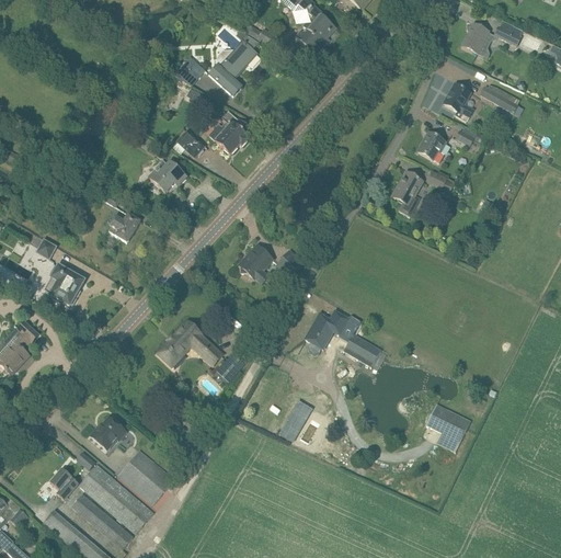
[(283,0),(295,10),(296,8),(309,19),(304,25),(306,27),(304,31),(300,29),(295,35),(293,33),(283,45),(298,58),(308,47),(315,53),(328,37),(325,35),(334,25),(322,14),(323,12),(313,4),(315,2),(312,0),(283,0)]
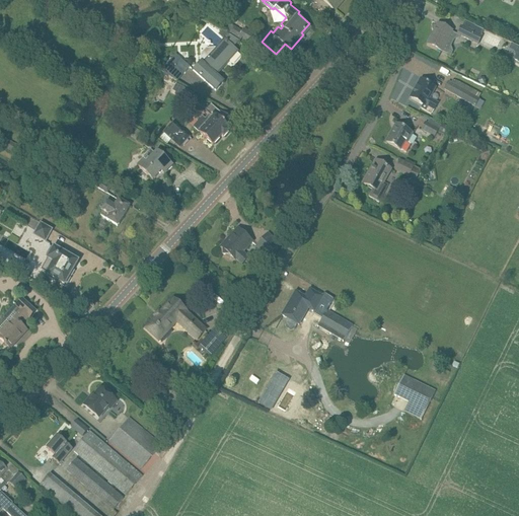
[(75,4),(73,7),(74,10),(77,12),(80,12),(82,9),(82,5),(79,3),(75,4)]
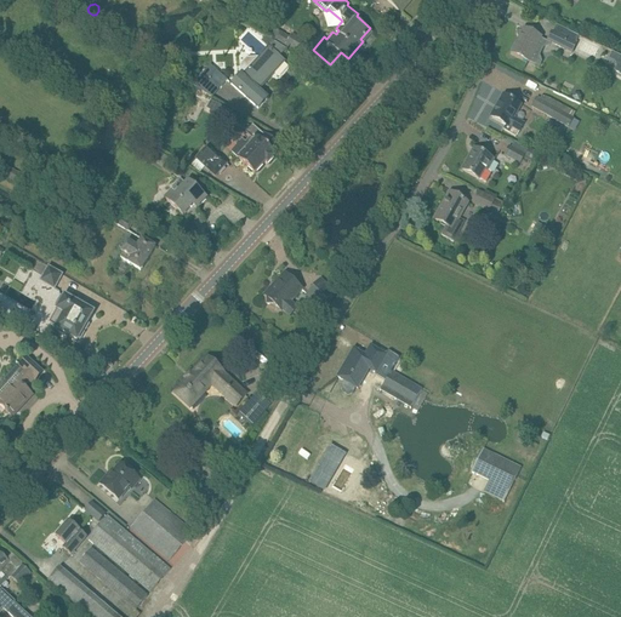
[(547,38),(573,51),(577,40),(576,39),(580,33),(558,23),(556,29),(552,28),(547,38)]
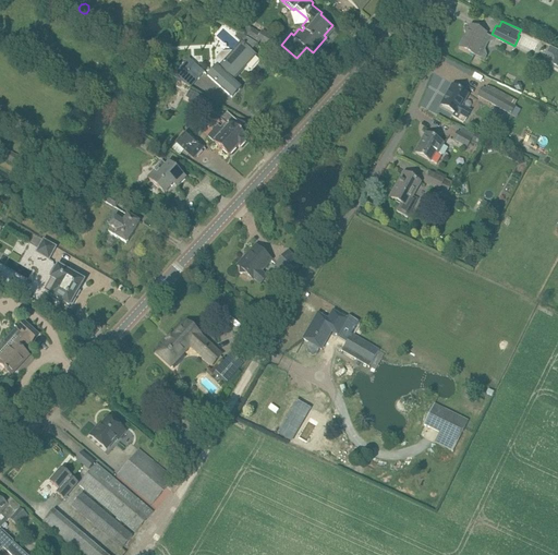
[(471,23),(460,45),(470,50),(475,52),(480,45),(485,47),(488,40),(483,37),(486,31),(481,27),(471,23)]
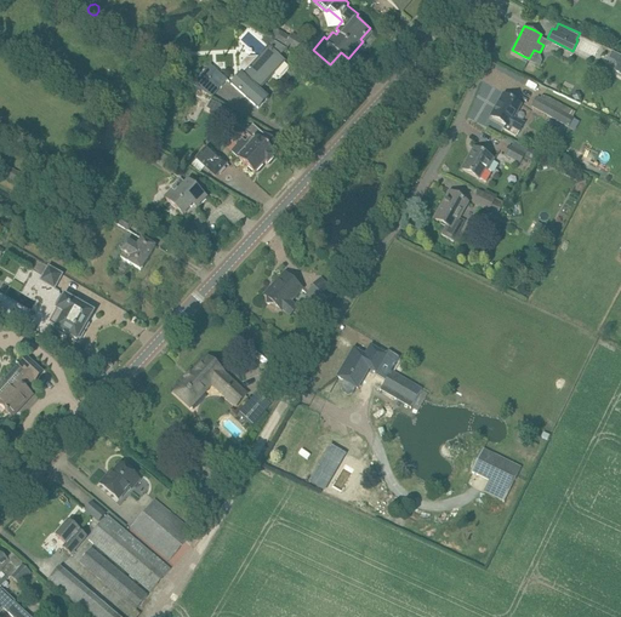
[(277,36),(309,56),(312,49),(290,35),(289,38),(279,33),(277,36)]
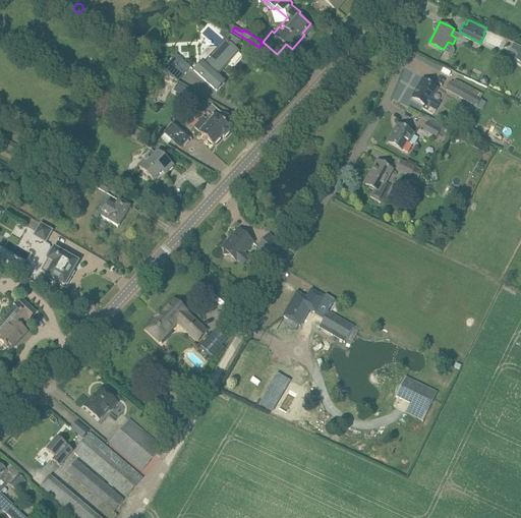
[(201,61),(195,69),(214,85),(221,77),(214,71),(221,62),(224,64),(238,49),(234,46),(240,39),(231,34),(227,39),(225,38),(218,46),(207,46),(204,49),(205,52),(206,54),(204,56),(201,55),(201,61)]
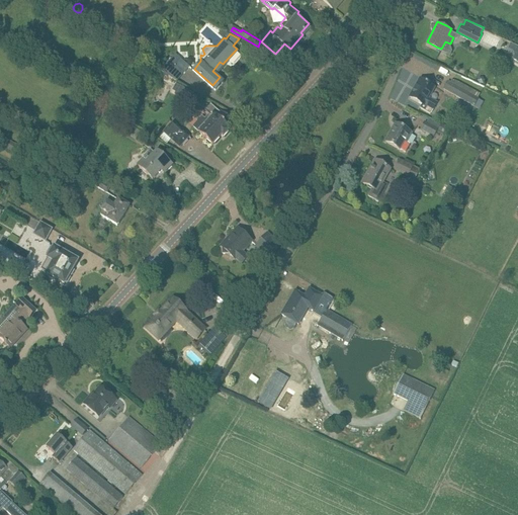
[(180,56),(175,63),(184,71),(189,65),(180,56)]
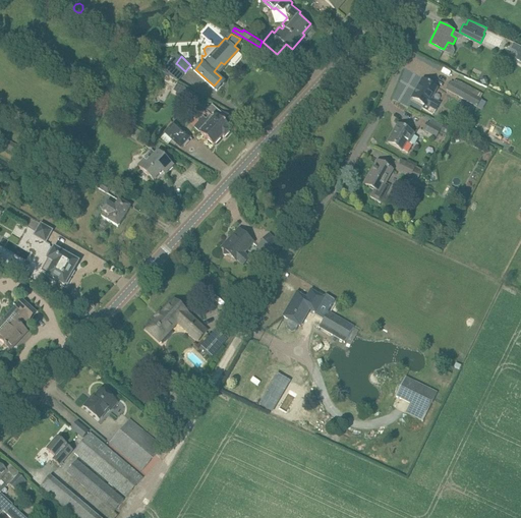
[(158,60),(155,64),(161,69),(167,72),(176,63),(171,58),(164,66),(158,60)]
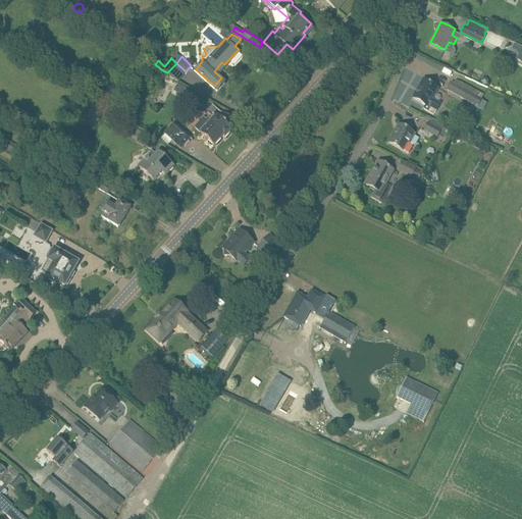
[(448,88),(478,105),(479,103),(482,105),(485,100),(482,98),(482,97),(481,97),(486,89),(460,73),(455,82),(452,80),(448,88)]
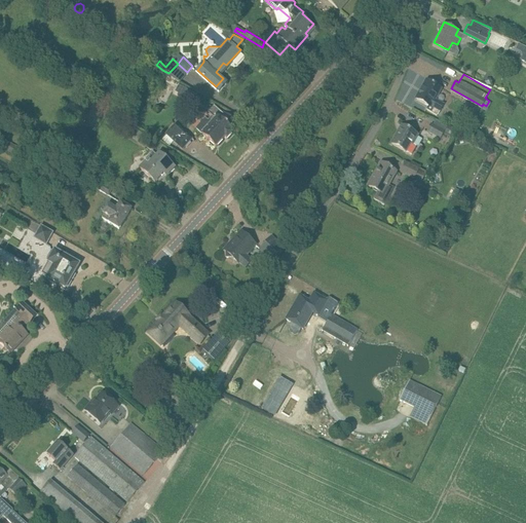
[(436,97),(442,87),(427,78),(416,97),(428,104),(426,107),(440,115),(443,110),(441,109),(445,102),(436,97)]
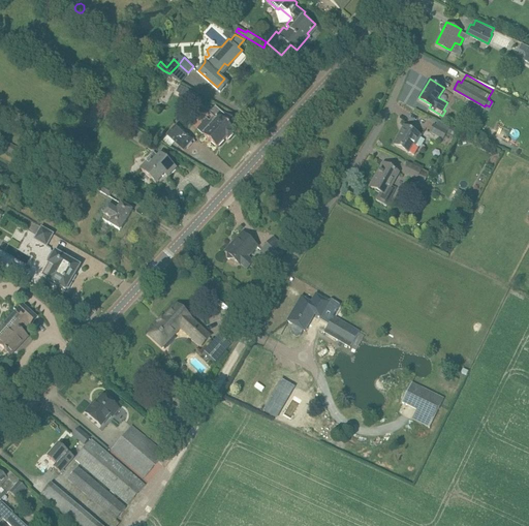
[(176,90),(183,94),(187,87),(180,83),(176,90)]
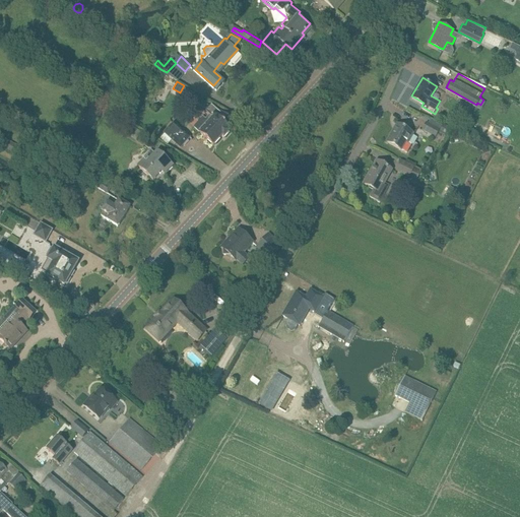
[(199,130),(206,136),(213,142),(222,133),(223,135),(230,129),(228,128),(229,126),(228,124),(232,119),(224,112),(219,108),(218,109),(211,103),(205,109),(212,115),(208,120),(202,115),(201,116),(200,116),(198,118),(198,120),(194,124),(199,130)]
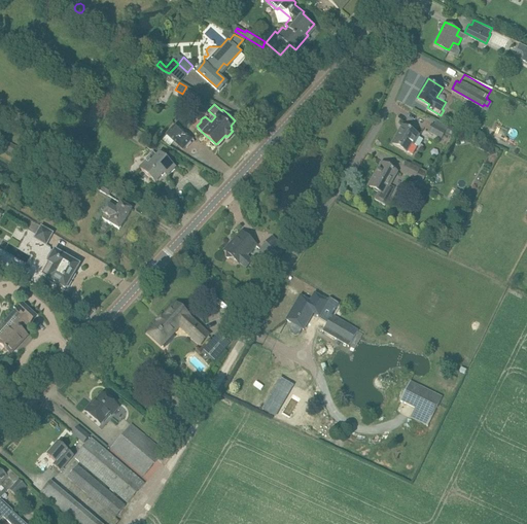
[(432,120),(428,129),(441,137),(449,125),(436,117),(434,121),(432,120)]
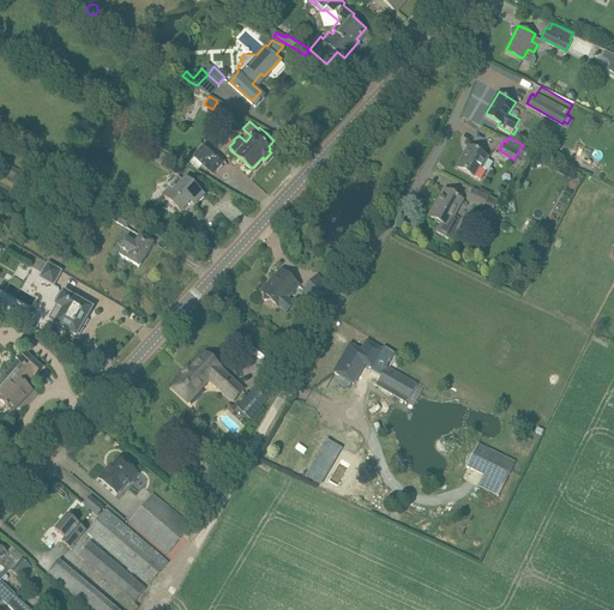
[(205,142),(194,153),(212,171),(224,159),(205,142)]
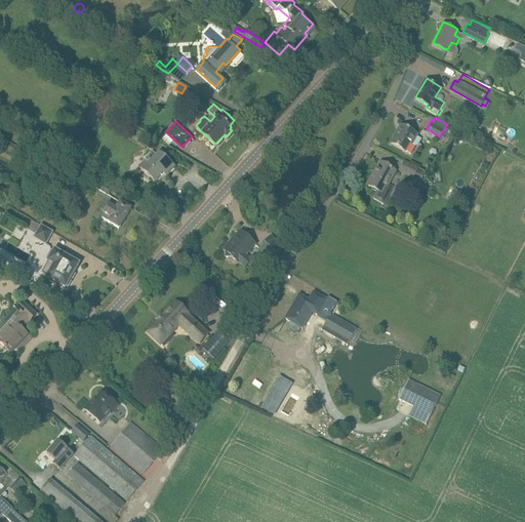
[(416,144),(414,143),(413,142),(417,132),(401,123),(391,142),(406,150),(406,149),(411,152),(416,144)]
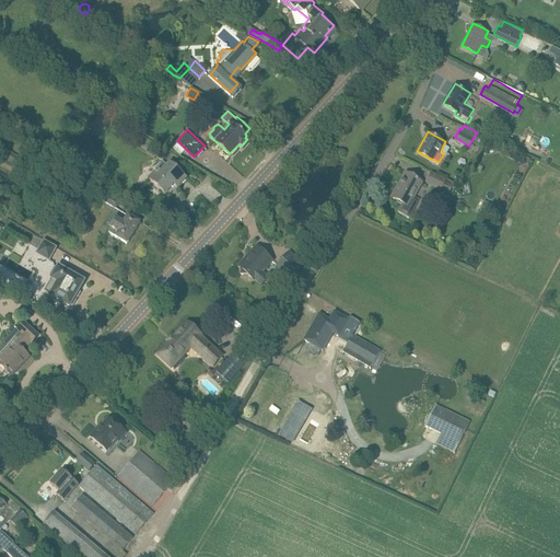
[(485,135),(478,131),(473,140),(479,143),(485,135)]
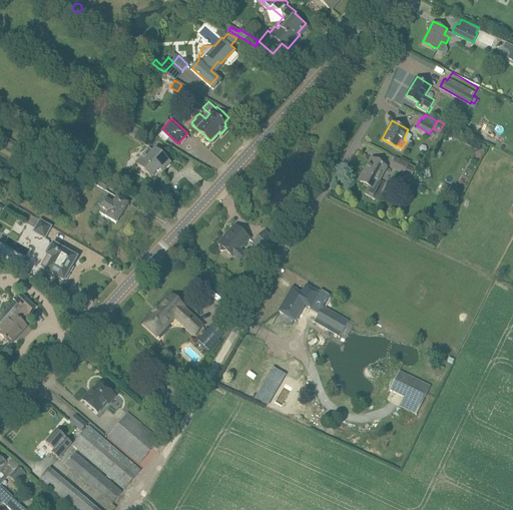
[(129,122),(127,126),(137,133),(139,129),(129,122)]
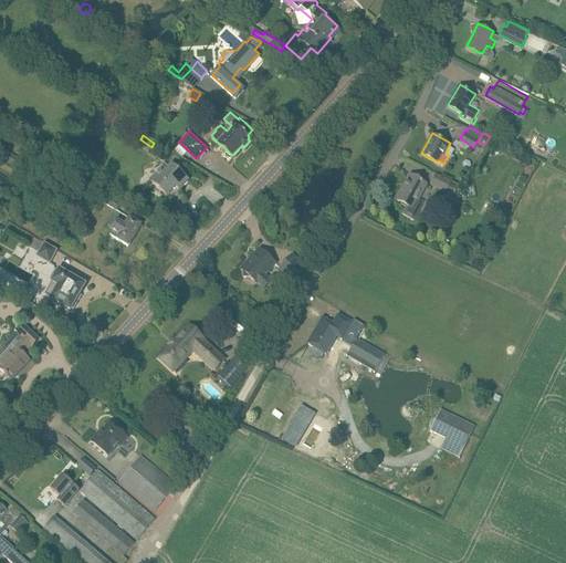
[(22,168),(27,162),(9,149),(1,146),(0,147),(0,155),(2,156),(18,166),(22,168)]
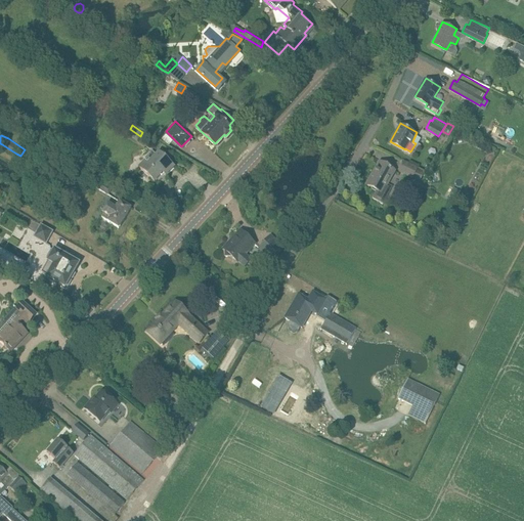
[(174,165),(165,157),(160,150),(157,153),(151,148),(145,155),(147,157),(139,166),(146,173),(155,179),(163,171),(166,174),(174,165)]
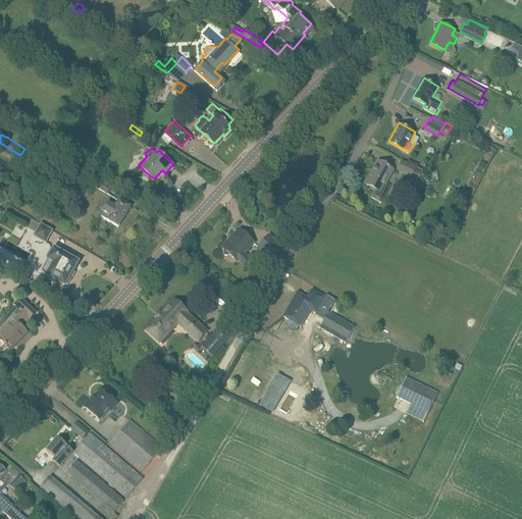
[(398,168),(411,175),(418,178),(423,169),(403,159),(398,168)]
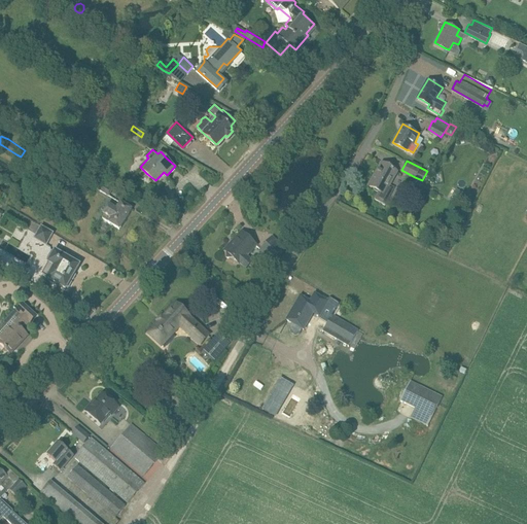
[(375,174),(369,183),(378,188),(379,189),(375,197),(385,203),(390,193),(388,190),(390,186),(387,185),(389,182),(396,170),(390,166),(382,162),(381,162),(382,163),(376,175),(375,174)]
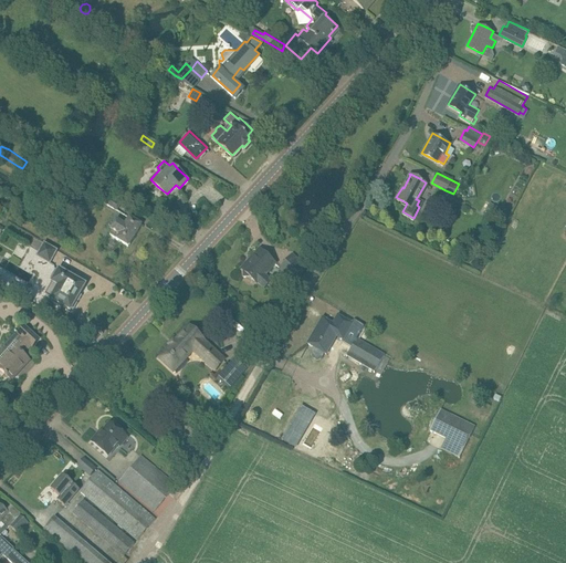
[(101,198),(116,208),(121,201),(101,189),(97,194),(102,197),(101,198)]
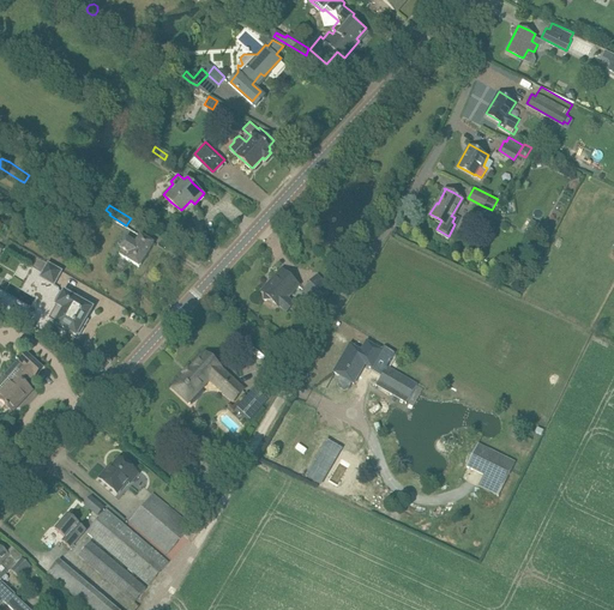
[(533,223),(529,229),(537,234),(540,229),(542,224),(535,219),(533,223)]
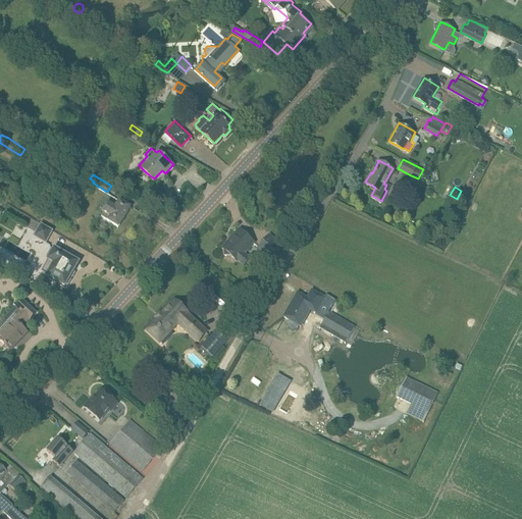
[(131,205),(122,200),(119,198),(115,205),(107,200),(102,209),(104,210),(101,214),(107,217),(107,218),(118,225),(131,205)]
